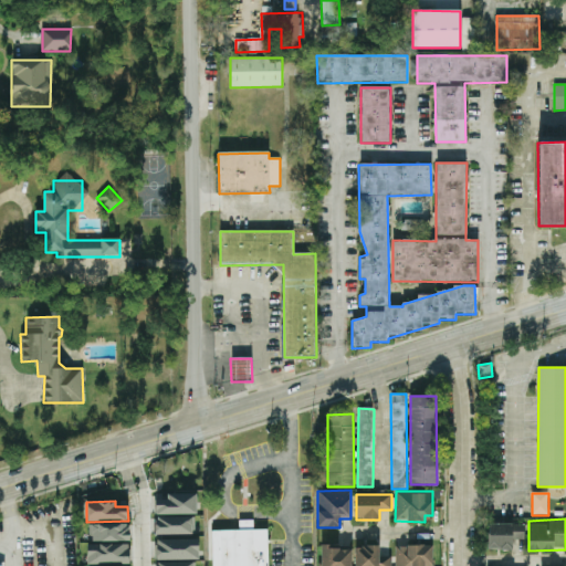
[(212,565),(268,565),(266,530),(254,531),(253,521),(239,521),(239,531),(211,532),(212,565)]
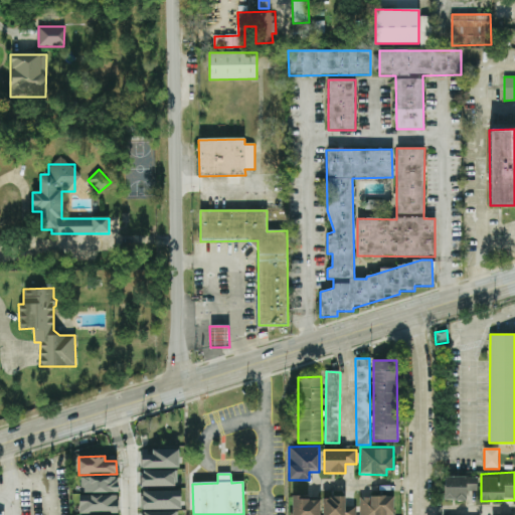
[(81,493),(118,493),(118,478),(81,477),(81,493)]
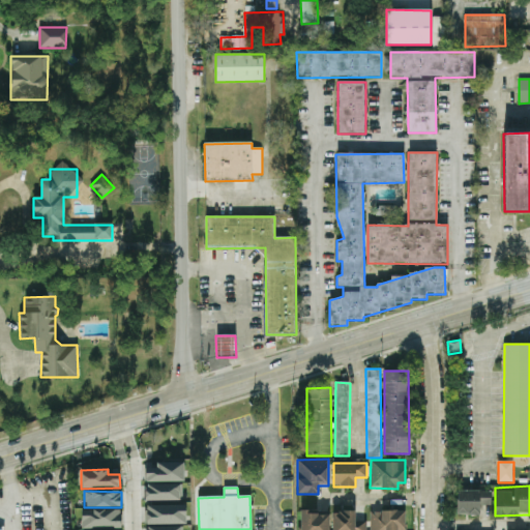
[(479,516),(480,505),(491,506),(491,492),(458,491),(457,514),(479,516)]
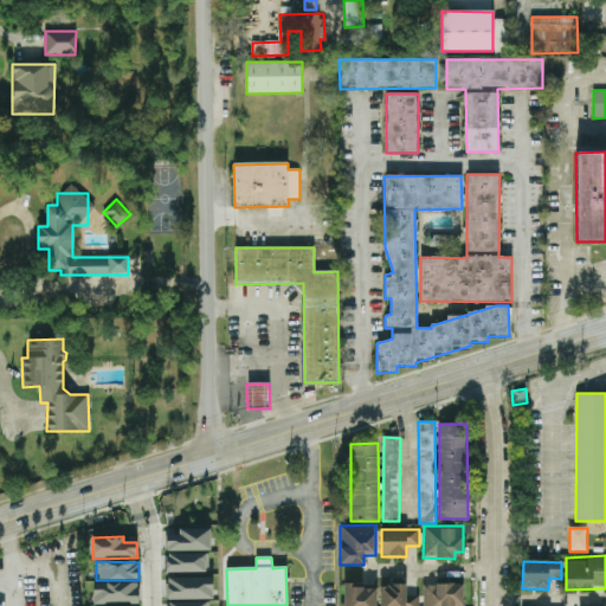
[(94,605),(139,604),(137,582),(92,584),(94,605)]
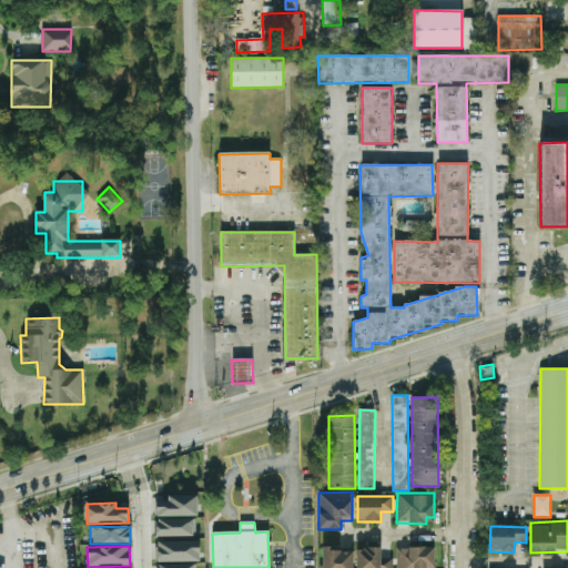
[(381,548),(356,548),(355,567),(393,567),(393,559),(381,559),(381,548)]
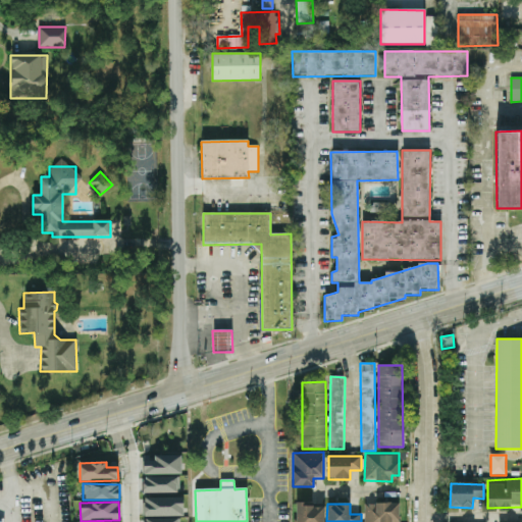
[(399,521),(400,504),(365,504),(364,521),(399,521)]
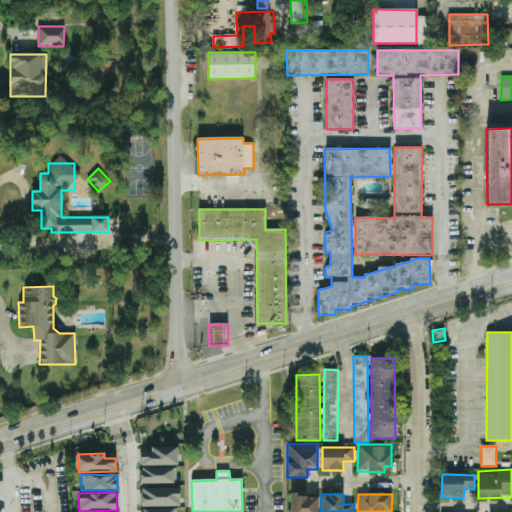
[(318,511),(318,495),(290,495),(289,511),(318,511)]
